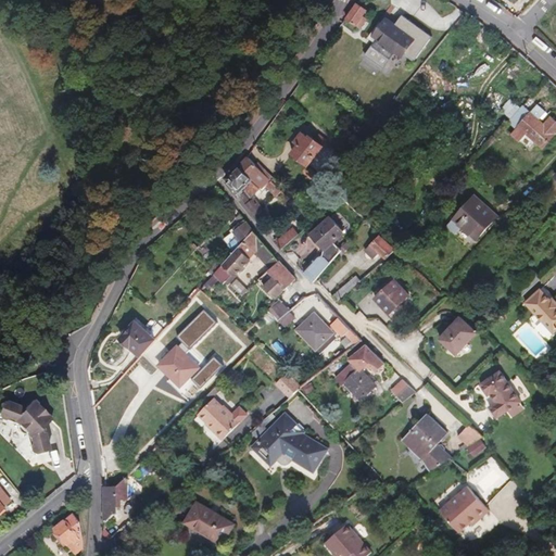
[(89,0),(89,1),(90,4),(91,7),(93,9),(96,11),(98,12),(100,14),(102,15),(105,15),(108,15),(110,15),(113,15),(115,14),(118,13),(121,12),(123,10),(124,8),(126,5),(127,3),(127,1),(127,0),(89,0)]
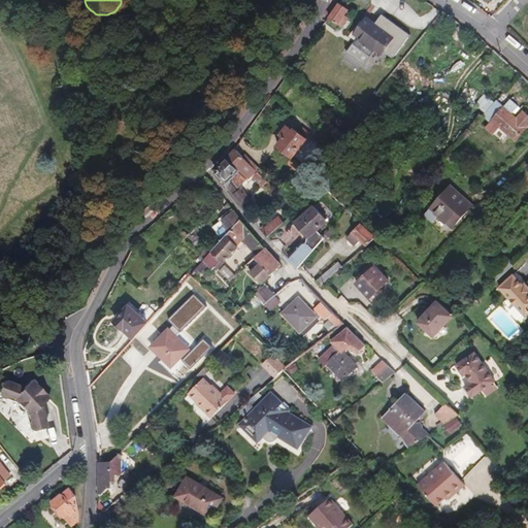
[(330,19),(338,24),(344,15),(349,9),(339,3),(330,19)]
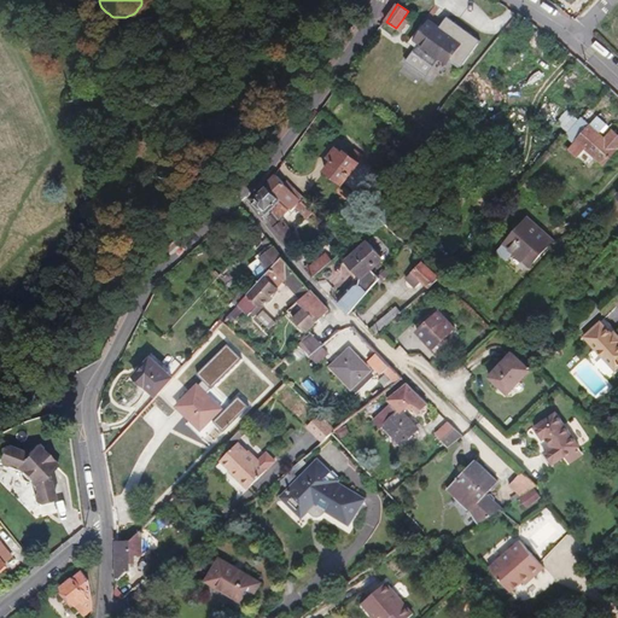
[(407,62),(427,77),(439,59),(447,64),(450,59),(461,68),(481,41),(448,17),(439,28),(430,21),(414,41),(419,45),(407,62)]
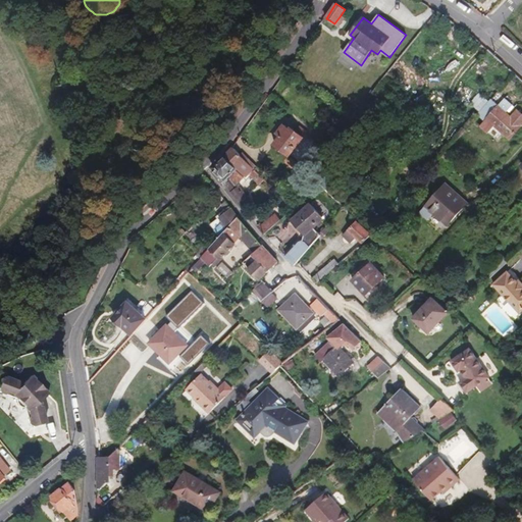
[(341,15),(334,23),(338,27),(345,17),(341,15)]
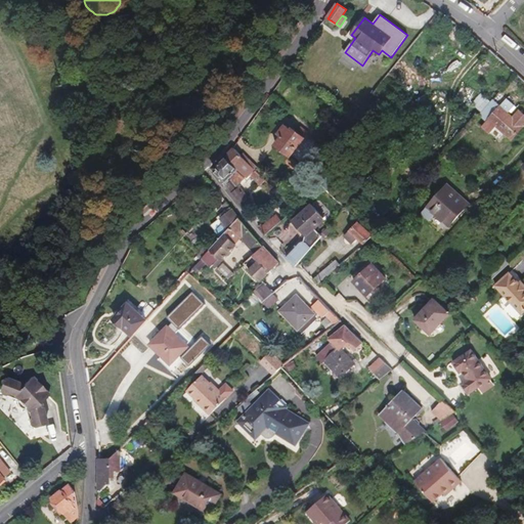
[(512,139),(523,126),(523,115),(519,111),(513,118),(493,100),(482,113),(480,115),(487,121),(482,126),(489,133),(496,126),(512,139)]
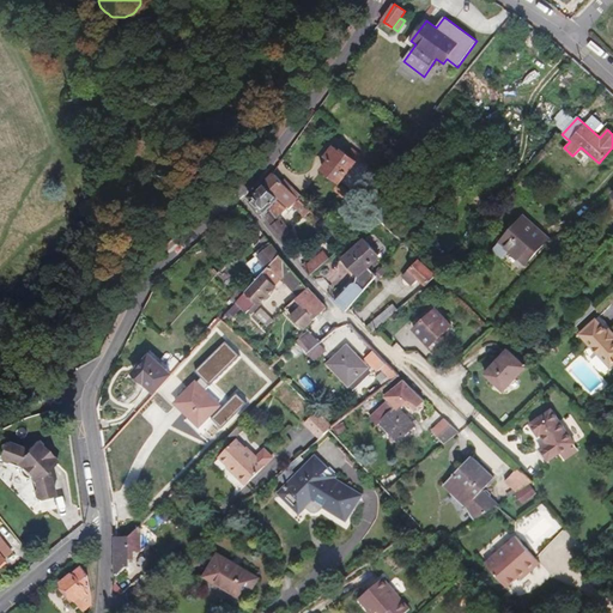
[(340,182),(357,162),(347,155),(343,150),(341,152),(334,146),(327,156),(331,159),(323,169),(340,182)]
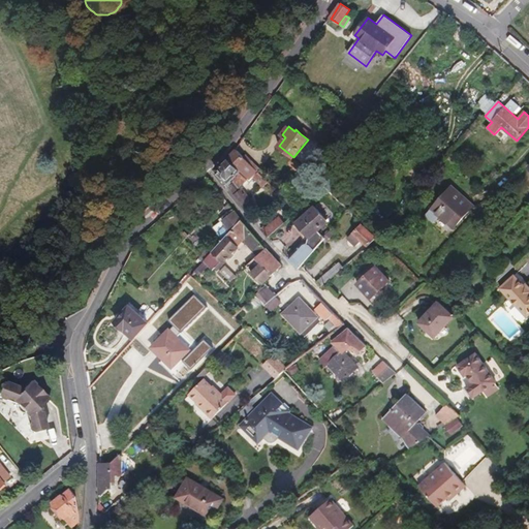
[(304,128),(300,133),(308,139),(311,134),(304,128)]
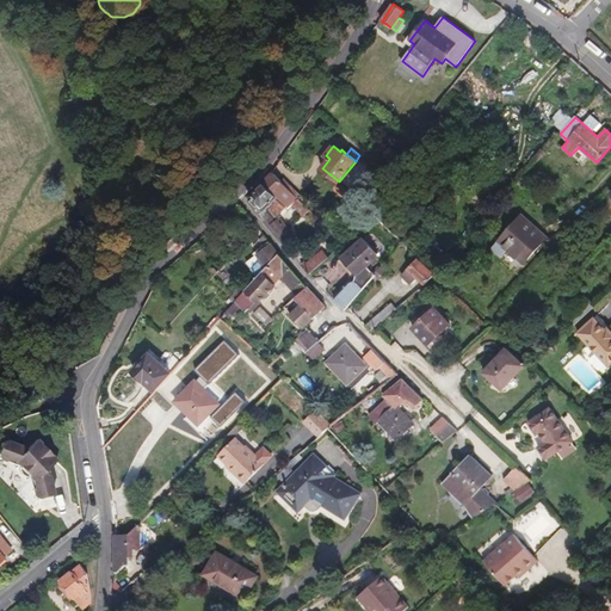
[(271,224),(281,236),(289,229),(269,205),(277,197),(279,201),(277,204),(283,210),(287,207),(288,209),(291,207),(296,211),(300,209),(307,216),(312,211),(300,199),(302,196),(285,179),(282,181),(272,172),(271,174),(263,183),(250,196),(264,211),(267,214),(266,215),(265,216),(271,224)]
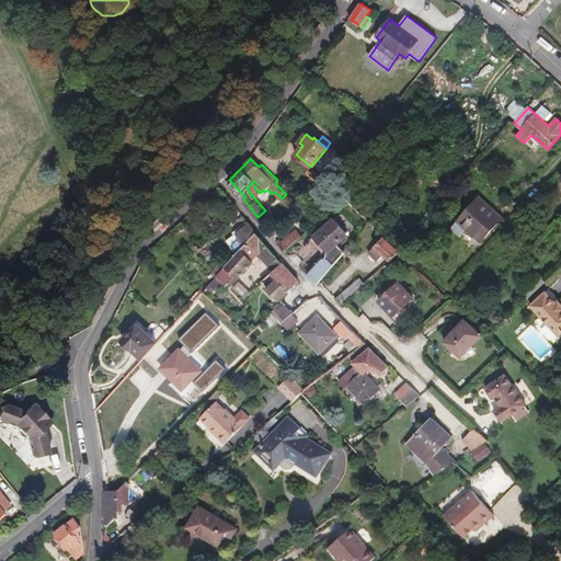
[(215,193),(220,199),(227,194),(221,189),(215,193)]
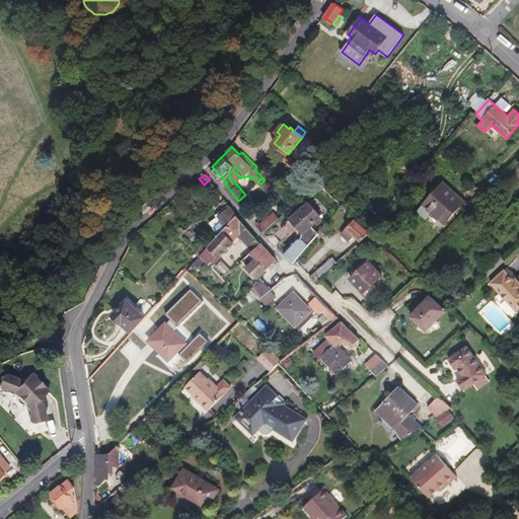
[(448,221),(465,202),(443,182),(424,205),(440,219),(443,216),(448,221)]
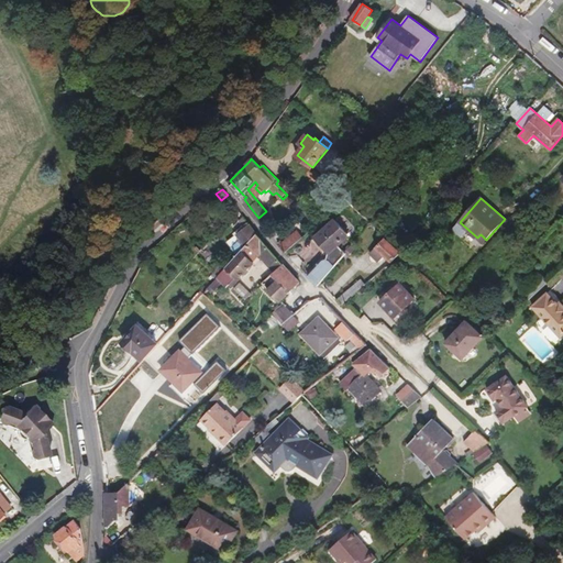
[(243,227),(249,222),(244,217),(240,221),(243,227)]
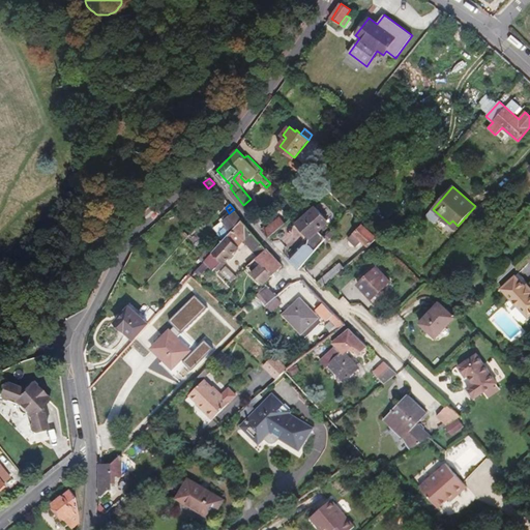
[(328,222),(315,207),(297,224),(310,238),(318,231),(328,222)]
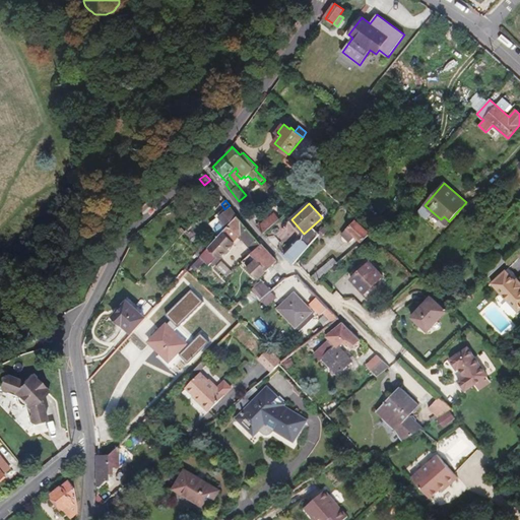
[(203,255),(238,215),(230,205),(224,209),(215,216),(217,217),(210,223),(217,233),(212,238),(211,237),(199,250),(203,255)]
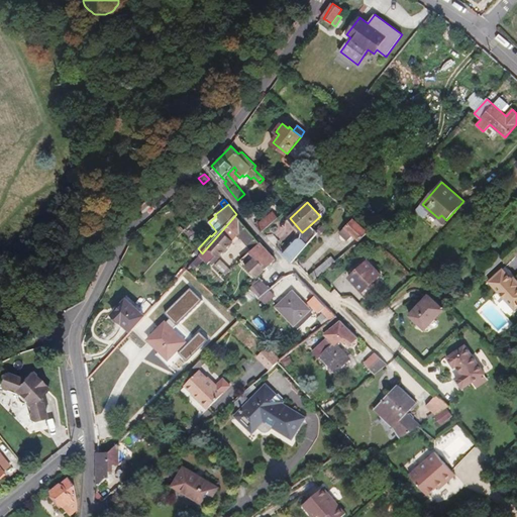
[(274,210),(264,219),(270,226),(280,217),(274,210)]
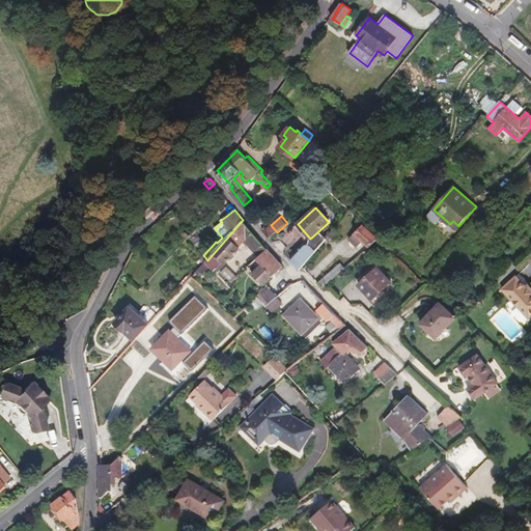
[(264,246),(243,220),(207,260),(198,271),(202,275),(211,267),(215,271),(217,269),(219,271),(239,248),(235,245),(243,238),(245,241),(256,254),(264,246)]
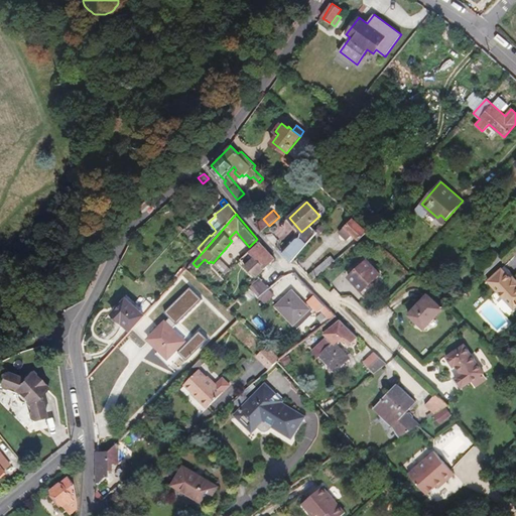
[(440,215),(437,218),(442,223),(445,220),(440,215)]
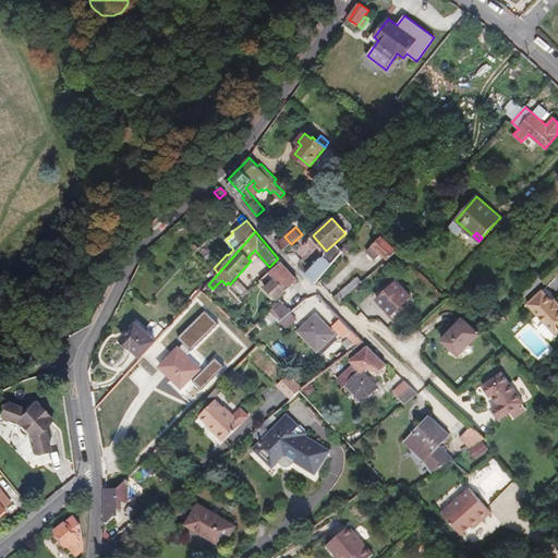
[(326,251),(313,235),(310,238),(322,252),(303,273),(305,275),(320,257),(324,257),(327,257),(331,263),(341,251),(335,243),(326,251)]
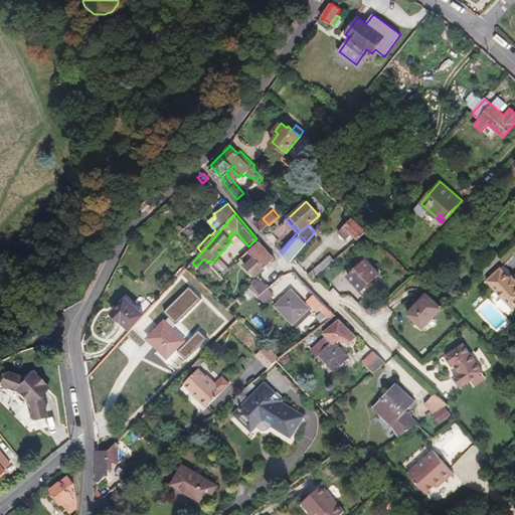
[(367,230),(353,217),(339,231),(346,239),(353,232),(359,237),(367,230)]
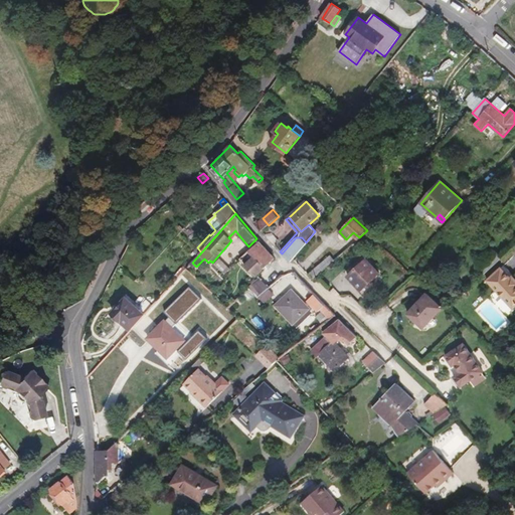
[(258,218),(253,221),(254,222),(262,231),(269,225),(263,218),(259,220),(258,218)]
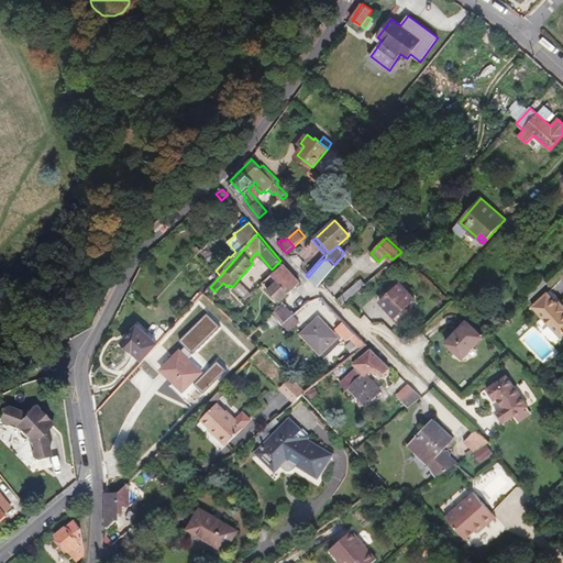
[(253,263),(260,255),(257,252),(250,260),(253,263)]
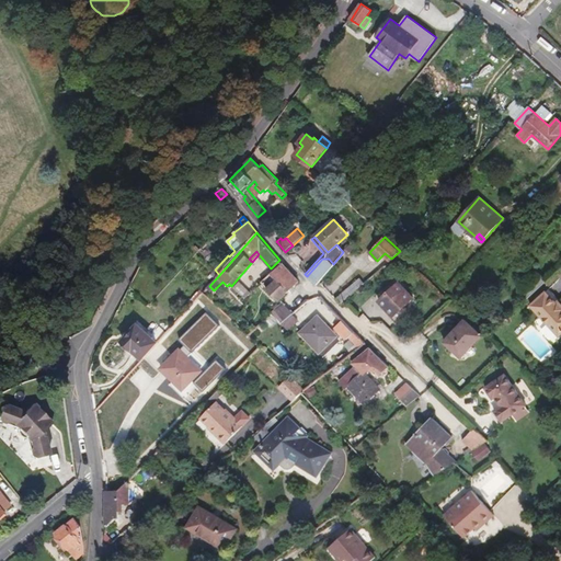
[(307,276),(316,286),(333,264),(329,259),(325,259),(322,259),(307,276)]
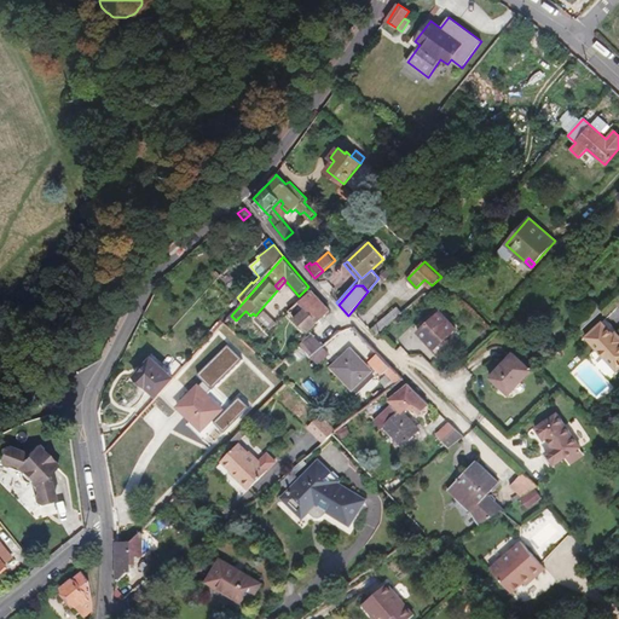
[(308,287),(299,296),(301,300),(311,290),(308,287)]
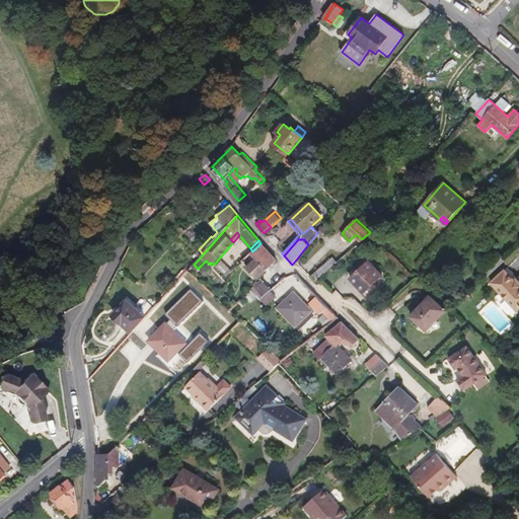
[(258,279),(277,262),(261,243),(252,251),(241,261),(258,279)]
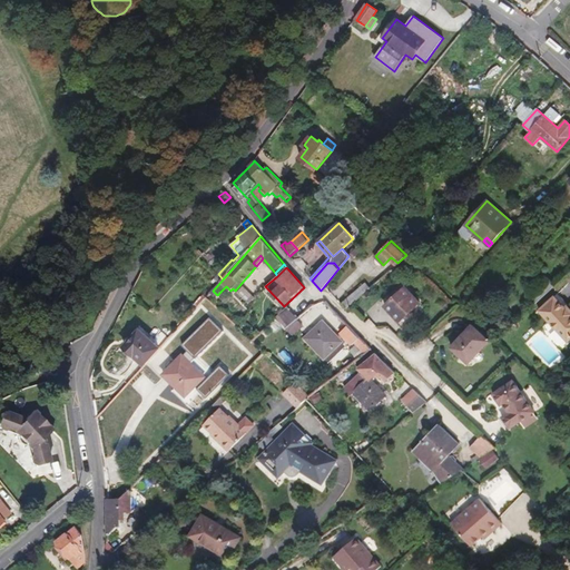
[(533,307),(557,285),(551,279),(528,302),(533,307)]
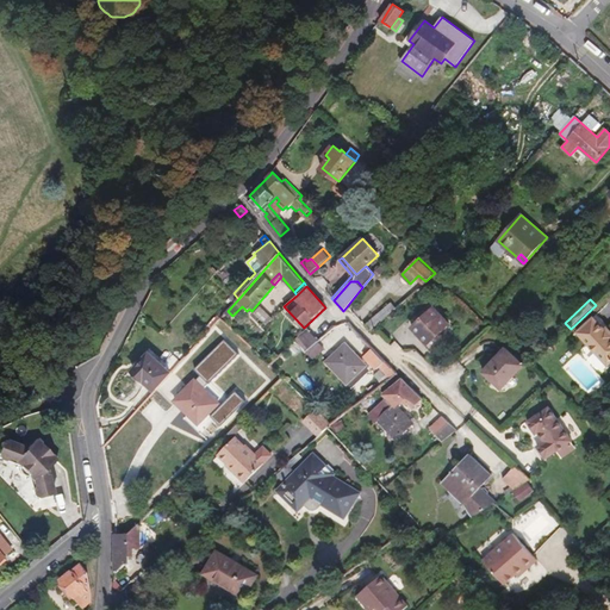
[(369,331),(374,328),(396,309),(391,303),(369,322),(366,325),(369,331)]
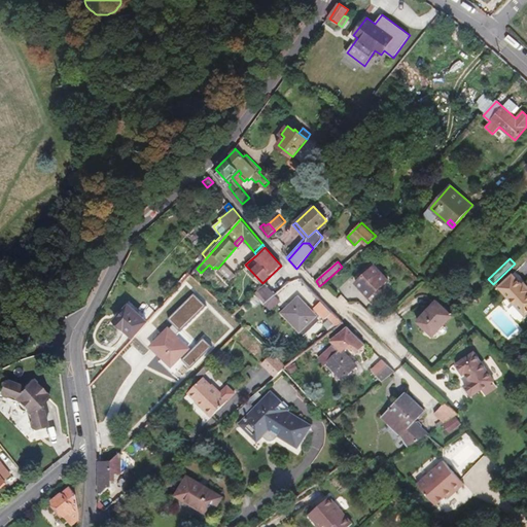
[(224,264),(218,271),(229,280),(235,274),(224,264)]
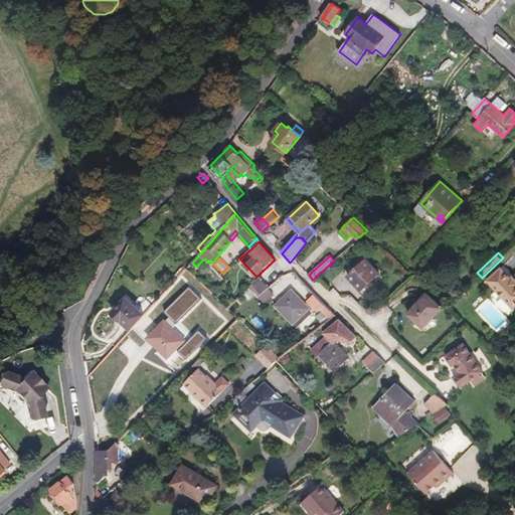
[(379,274),(366,260),(348,277),(353,282),(354,281),(363,289),(379,274)]
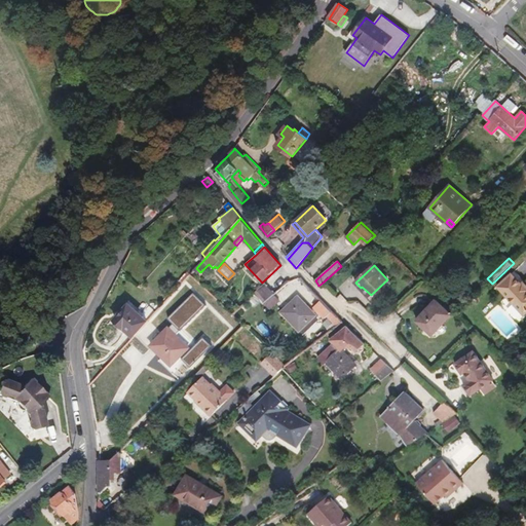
[(512,273),(497,287),(525,315),(525,313),(525,285),(523,283),(521,284),(512,273)]
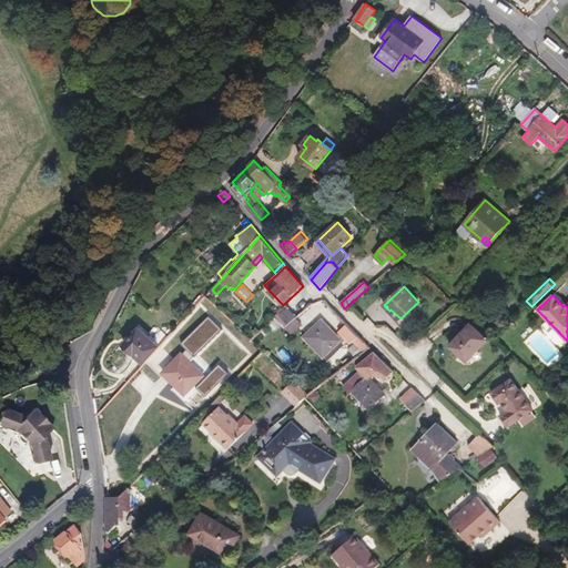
[(496,307),(492,302),(486,306),(492,312),(496,307)]
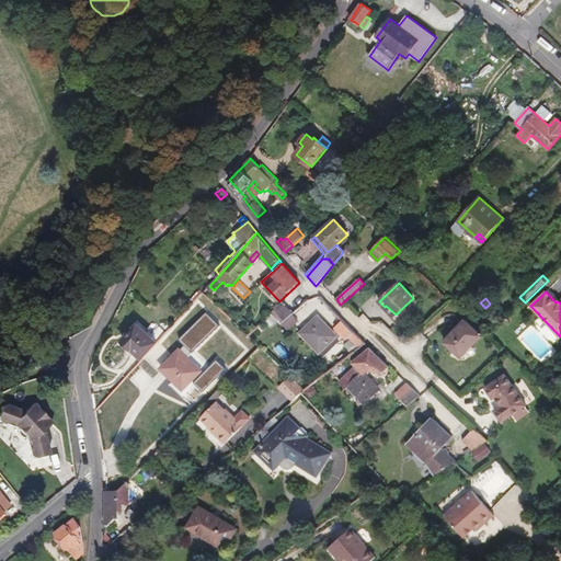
[(294,313),(283,305),(272,313),(281,323),(294,313)]
